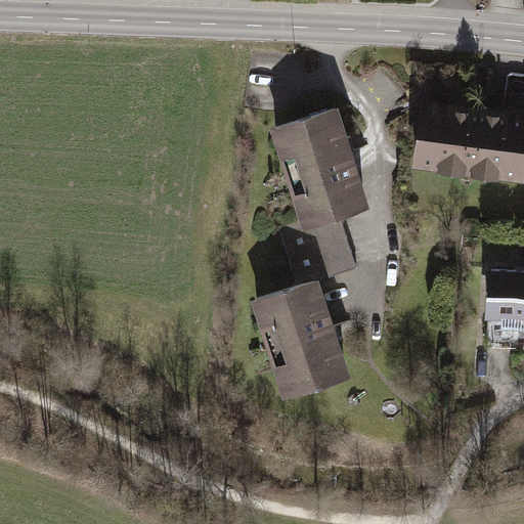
[(496,169),(522,173),(523,155),(523,115),(424,102),(417,159),(441,162),(442,156),(497,163),(496,169)]
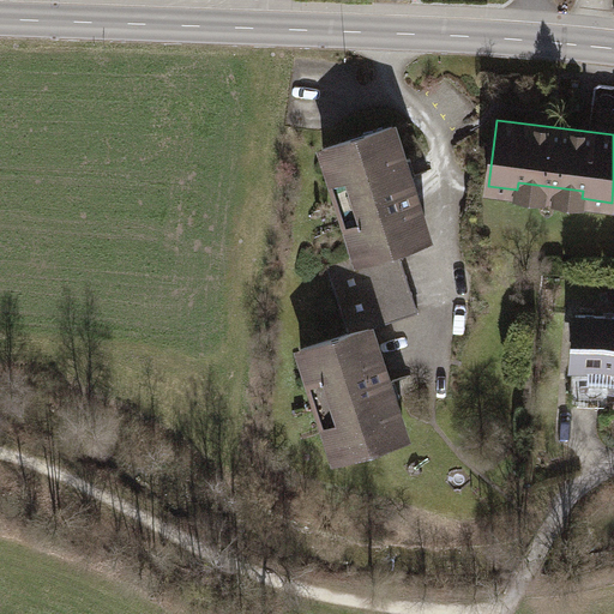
[(426,233),(392,126),(324,149),(333,176),(341,174),(356,226),(349,228),(357,254),(396,242),(426,233)]
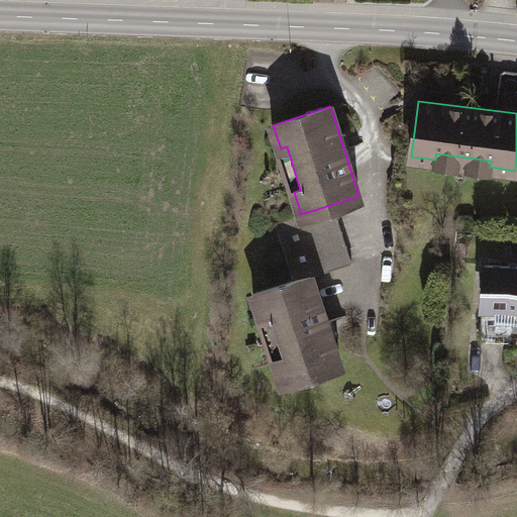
[(352,263),(333,204),(301,214),(275,222),(293,281),(312,275),(352,263)]
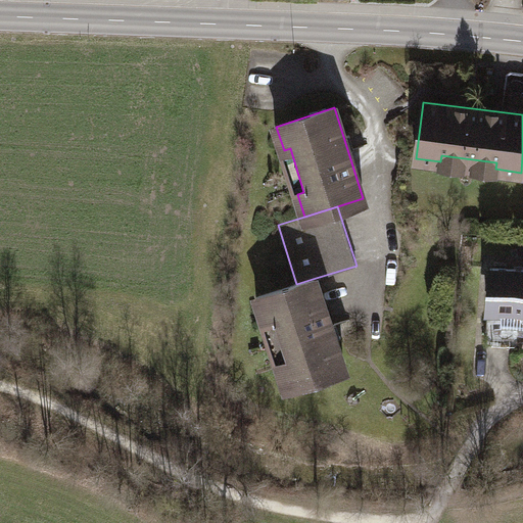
[(522,324),(522,270),(491,267),(485,343),(515,345),(516,324),(522,324)]
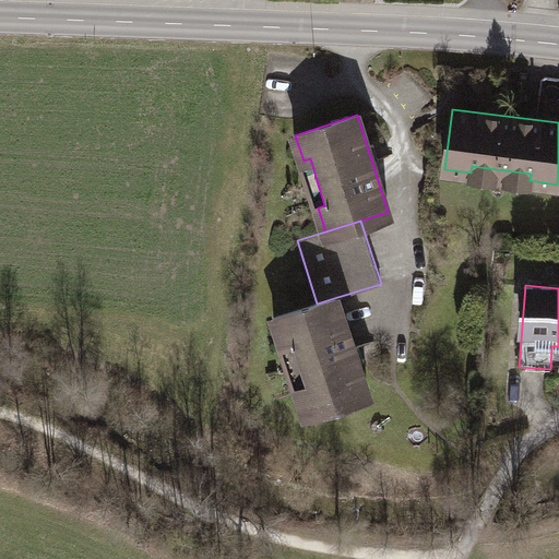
[(368,394),(337,297),(317,304),(274,318),(282,343),(288,341),(304,388),(297,390),(306,414),(368,394)]
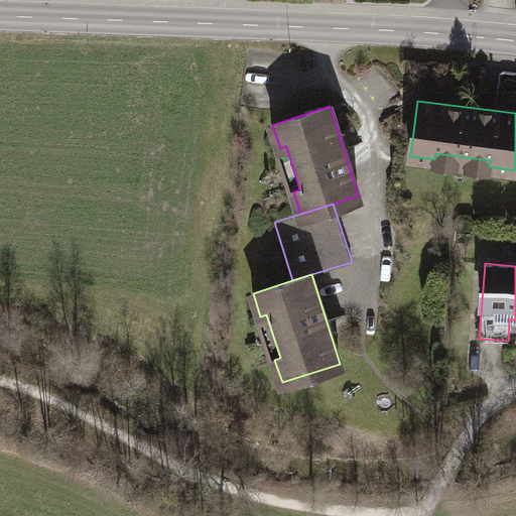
All buildings are outlined.
